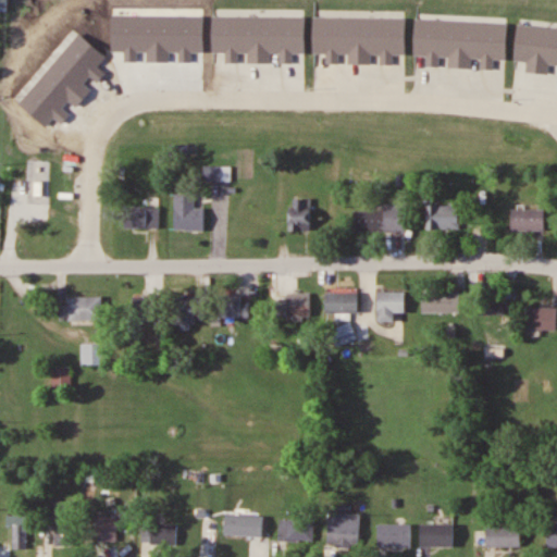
[(232,217),(227,164),(210,166),(213,218),(232,217)]
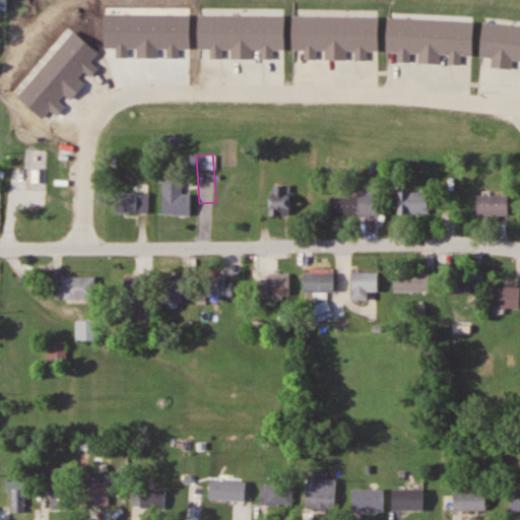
[(191,194),(182,194),(182,181),(164,181),(164,214),(191,214),(191,194)]
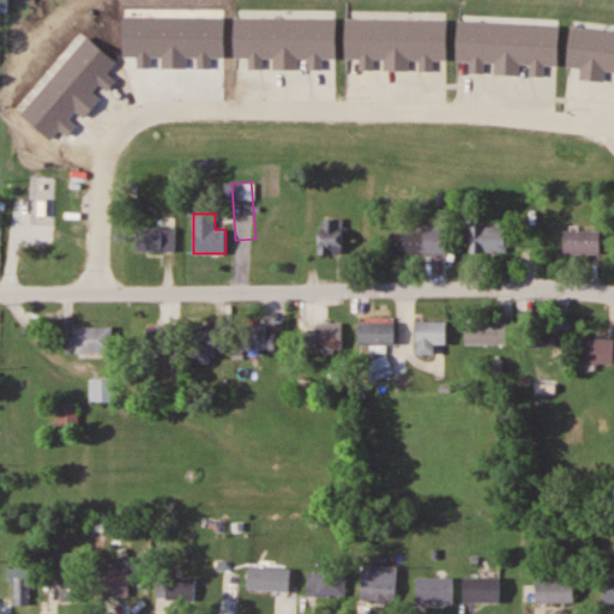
[(319,254),(344,254),(344,220),(319,220),(319,254)]
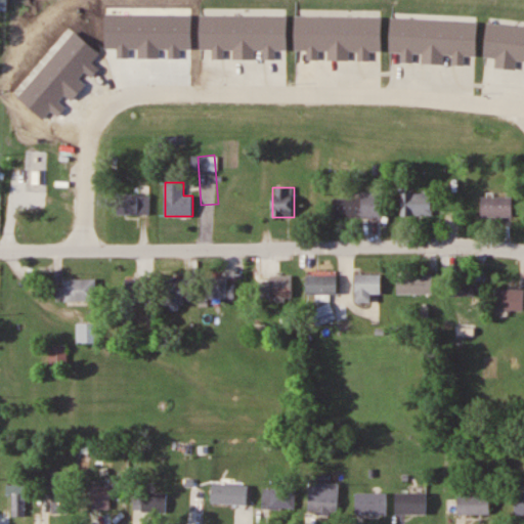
[(331,198),(331,218),(383,218),(383,191),(362,191),(362,198),(331,198)]
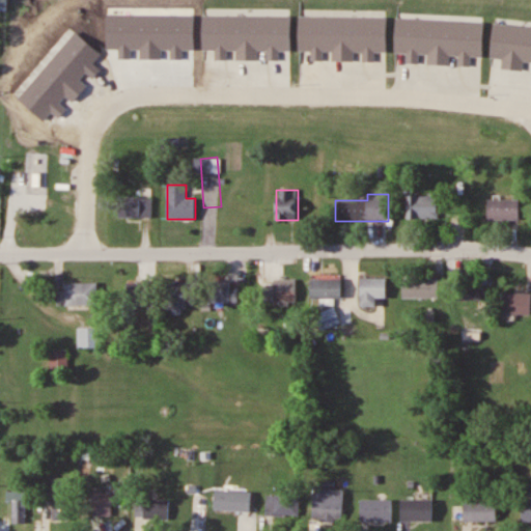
[(407,219),(439,219),(439,195),(407,195),(407,219)]
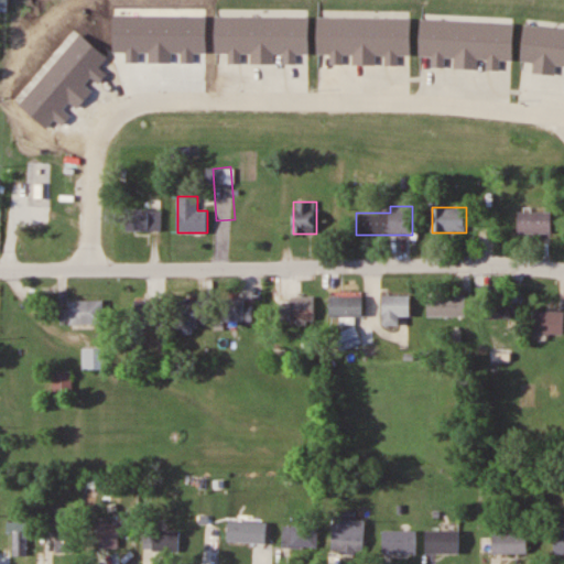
[(127,209),(127,231),(162,231),(162,209),(127,209)]
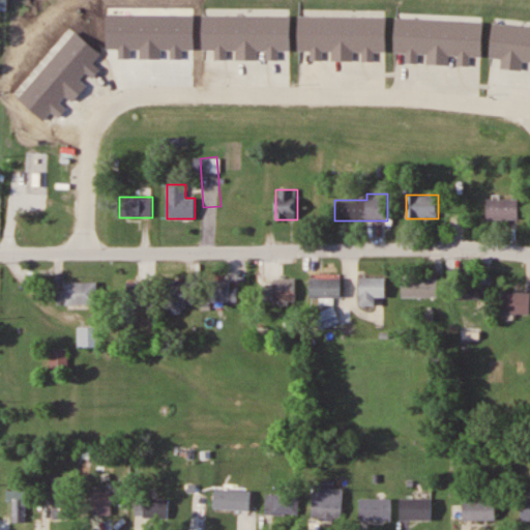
[(520,200),(488,200),(488,221),(520,221),(520,200)]
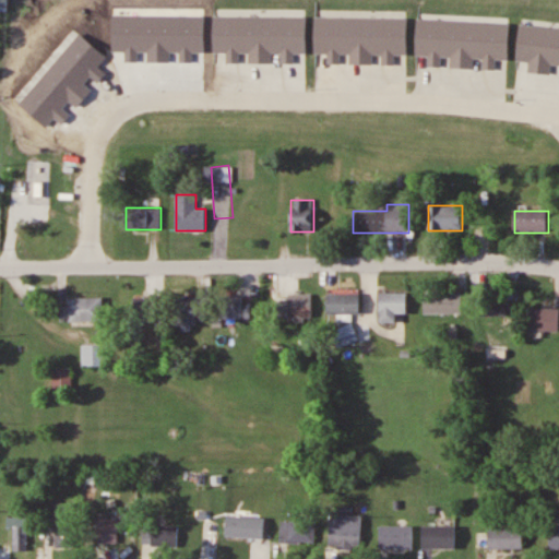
[(380,323),(397,323),(397,312),(408,312),(408,292),(380,292),(380,323)]
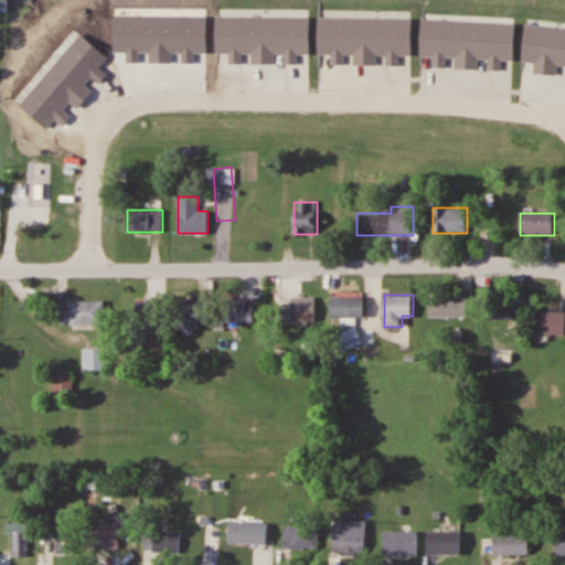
[(365,296),(332,296),(332,319),(365,319),(365,296)]
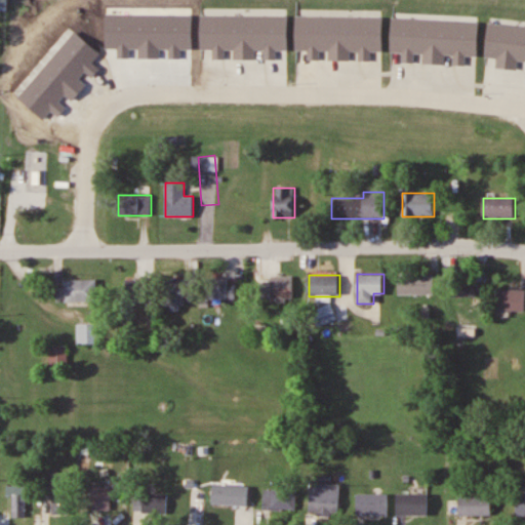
[(399,294),(435,294),(435,275),(399,275),(399,294)]
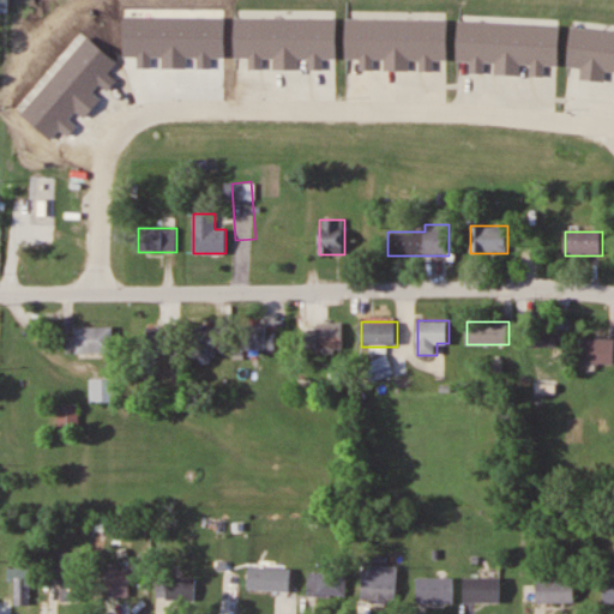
[(242,349),(275,349),(275,331),(268,331),(268,323),(242,323),(242,349)]
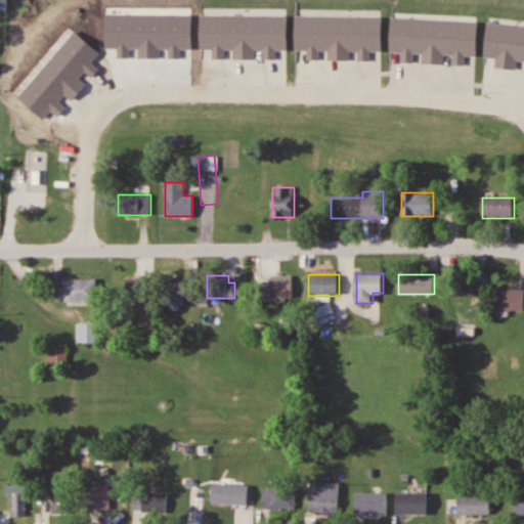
[(293,275),(267,275),(267,299),(293,299),(293,275)]
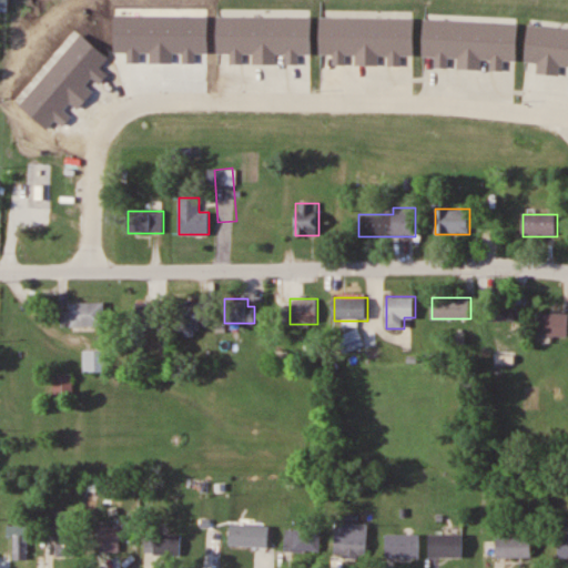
[(200,331),(200,301),(181,301),(181,331),(200,331)]
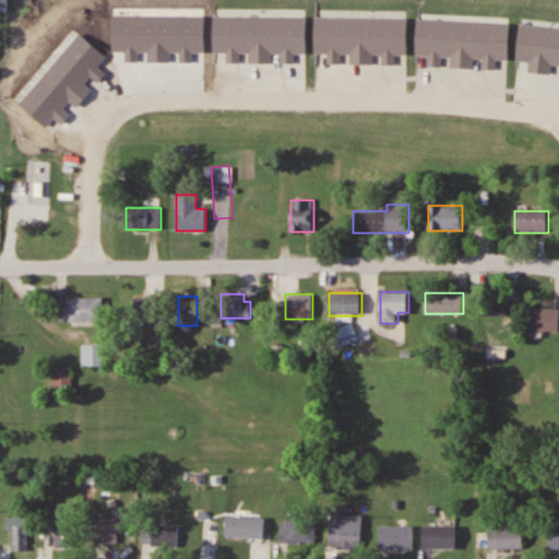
[(155,297),(137,297),(137,332),(155,332),(155,297)]
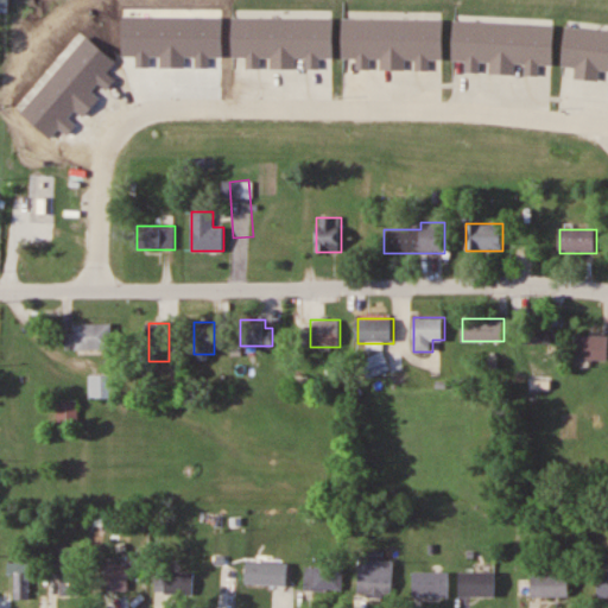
[(113,324),(77,324),(77,350),(113,350),(113,324)]
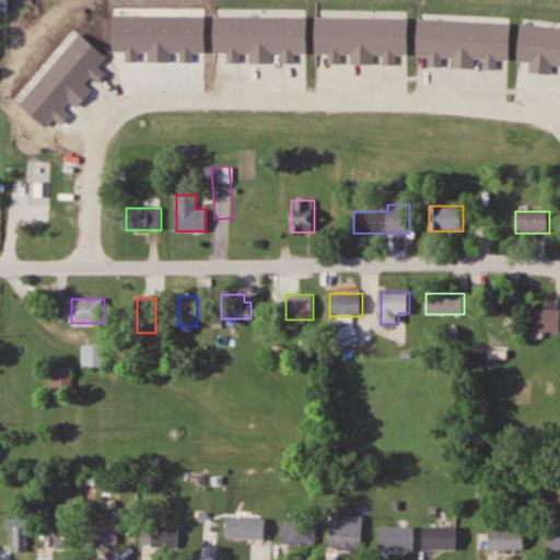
[(482,317),(509,316),(508,301),(481,301),(482,317)]
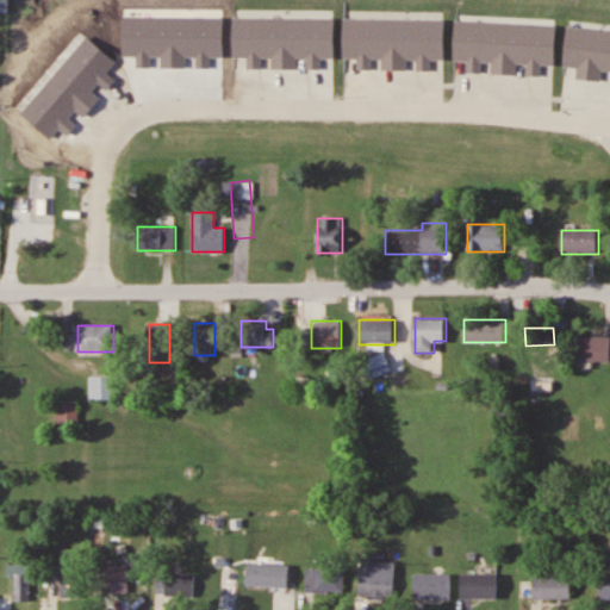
[(578,360),(609,361),(609,336),(578,336),(578,360)]
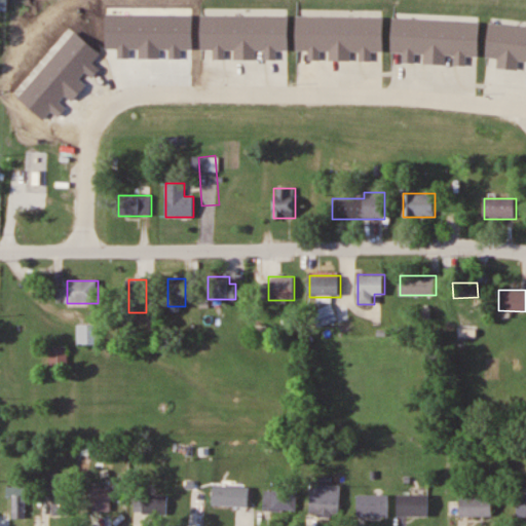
[(335,322),(334,306),(320,307),(322,324),(335,322)]
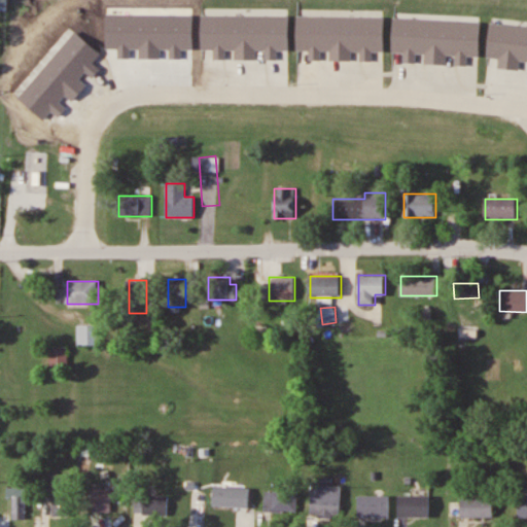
[(98,325),(77,325),(77,345),(98,345),(98,325)]
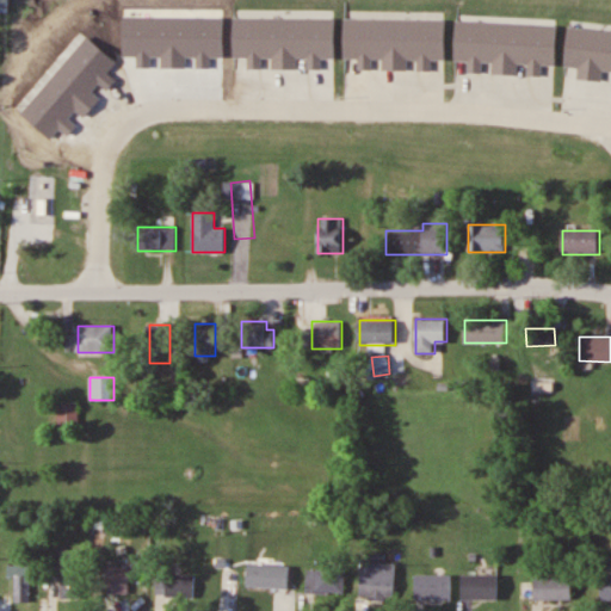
[(78,432),(78,403),(48,403),(48,432),(78,432)]
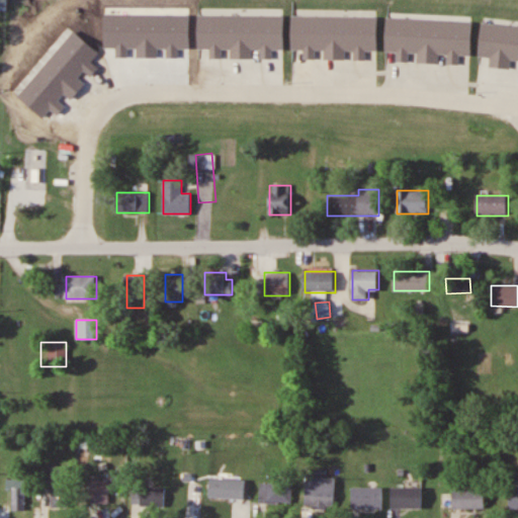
[(52,466),(52,507),(68,507),(68,466),(52,466)]
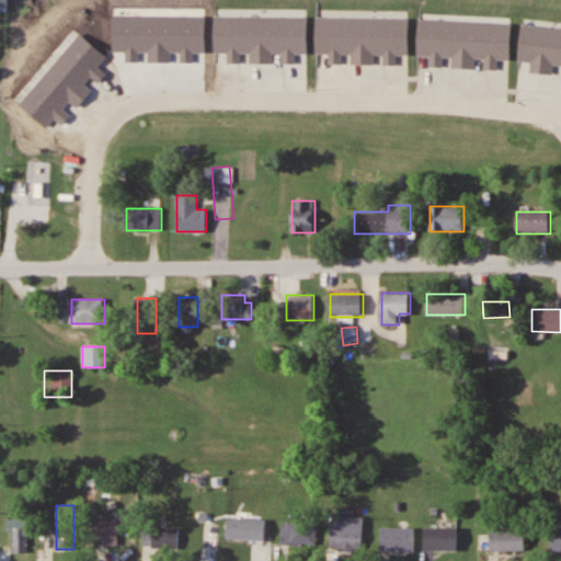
[(118,514),(95,514),(95,546),(118,546),(118,514)]
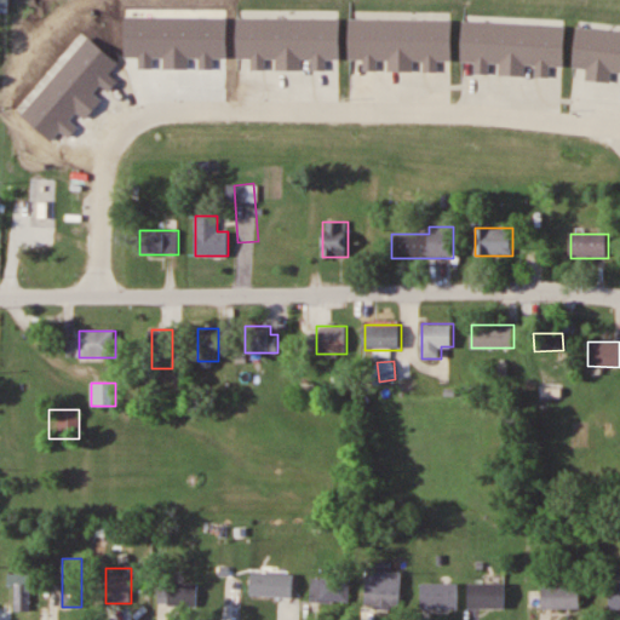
[(367,606),(401,606),(401,570),(367,570),(367,606)]
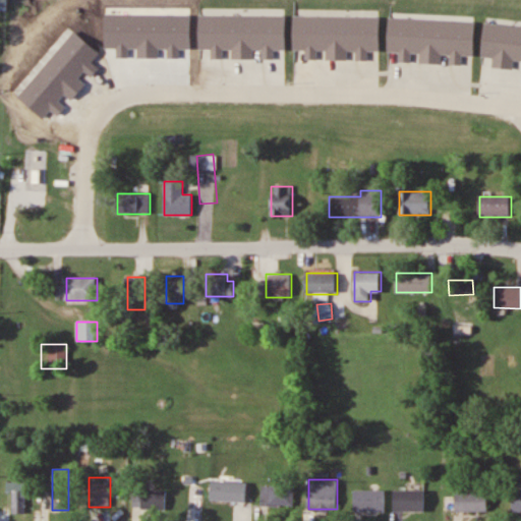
[(247,482),(212,480),(211,500),(246,502),(247,482)]
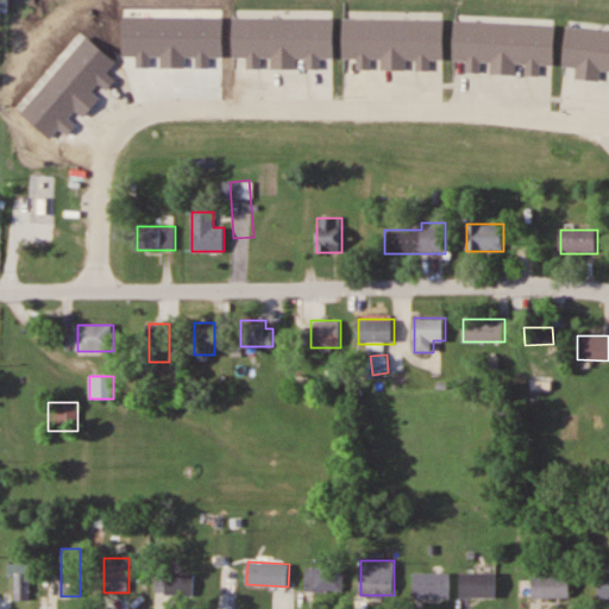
[(8,576),(16,576),(16,601),(31,601),(31,564),(8,564),(8,576)]
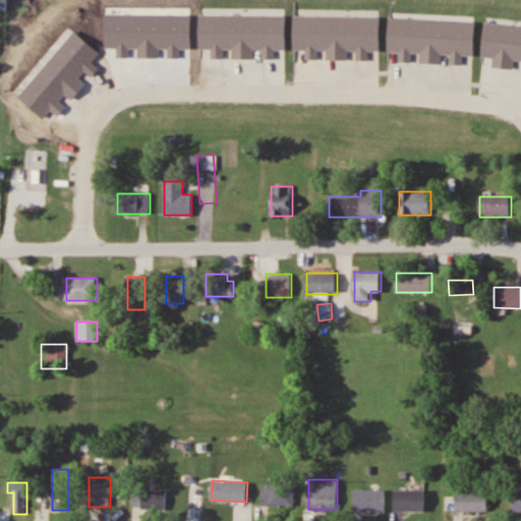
[(295,484),(262,484),(262,506),(295,506),(295,484)]
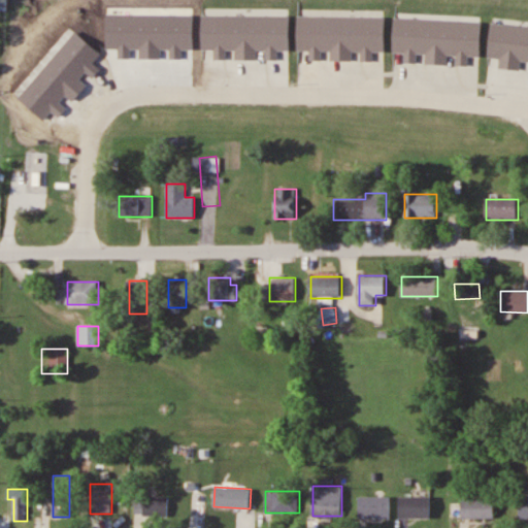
[(168,496),(136,495),(135,515),(168,516),(168,496)]
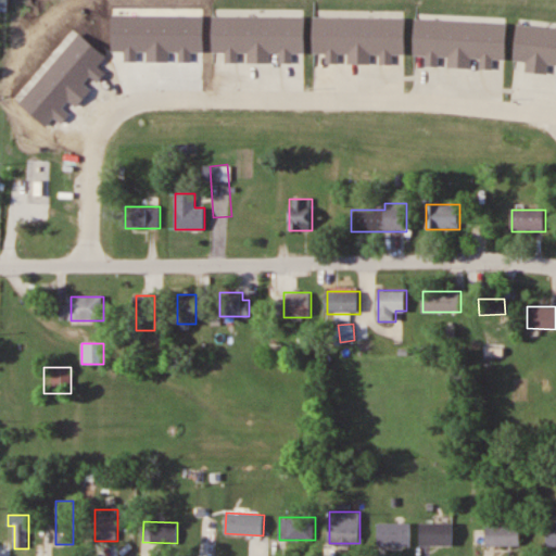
[(413,523),(378,523),(378,546),(413,546),(413,523)]
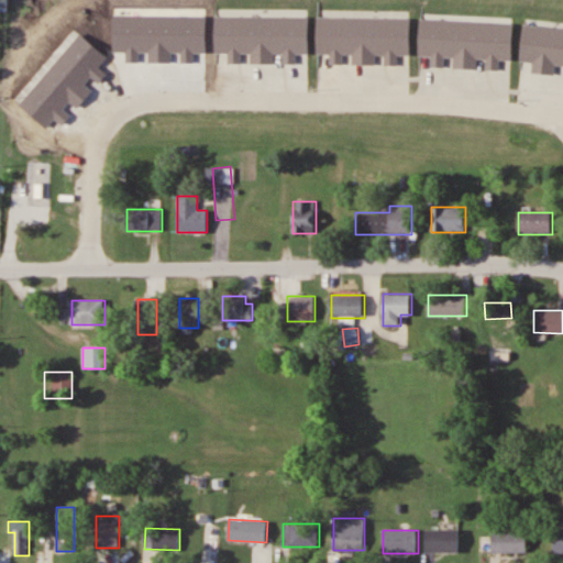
[(427,552),(460,552),(460,530),(427,530),(427,552)]
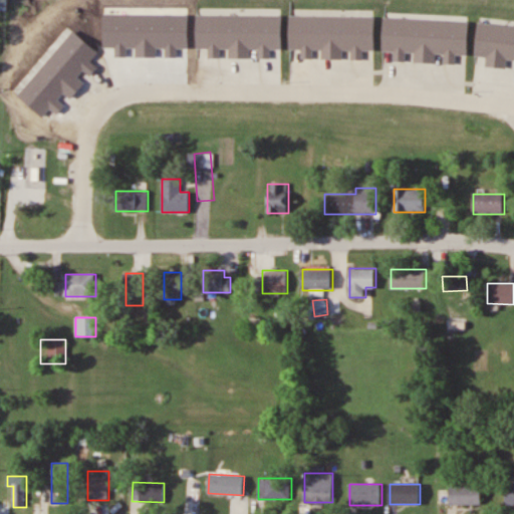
[(481,485),(450,485),(450,504),(481,504),(481,485)]
